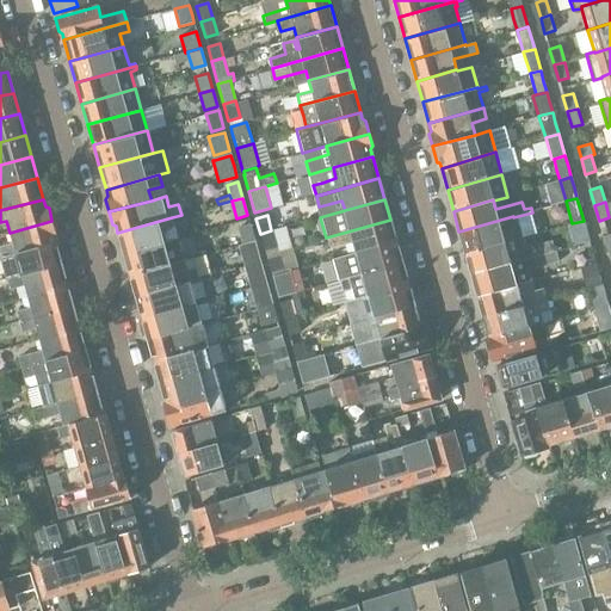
[(458,232),(466,253),(505,241),(501,230),(516,227),(513,217),(513,216),(458,232)]
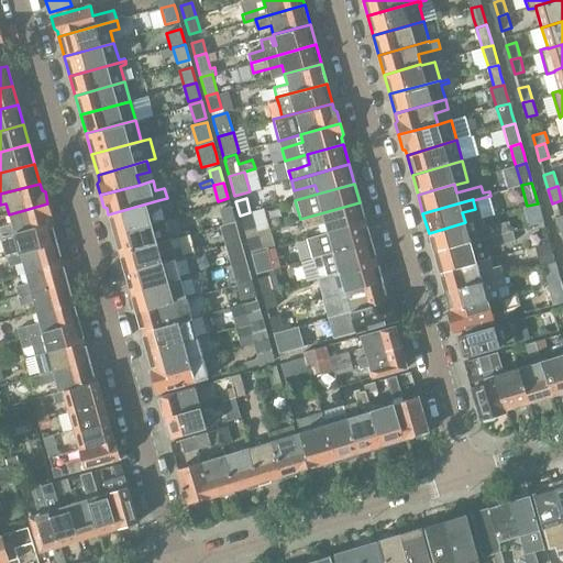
[(114,234),(164,221),(158,200),(108,214),(114,234)]
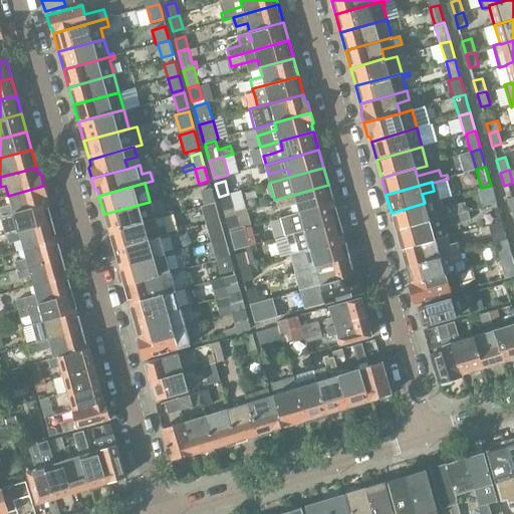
[(297,204),(300,212),(333,203),(328,185),(274,200),(277,209),(297,204)]
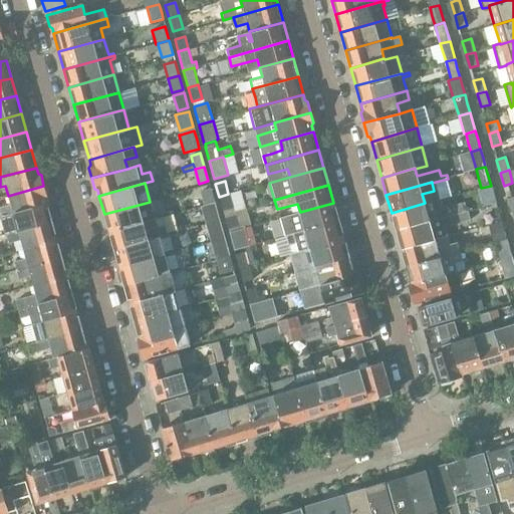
[(0,218),(2,218),(46,205),(45,199),(46,196),(43,186),(8,196),(11,205),(0,208),(0,218)]
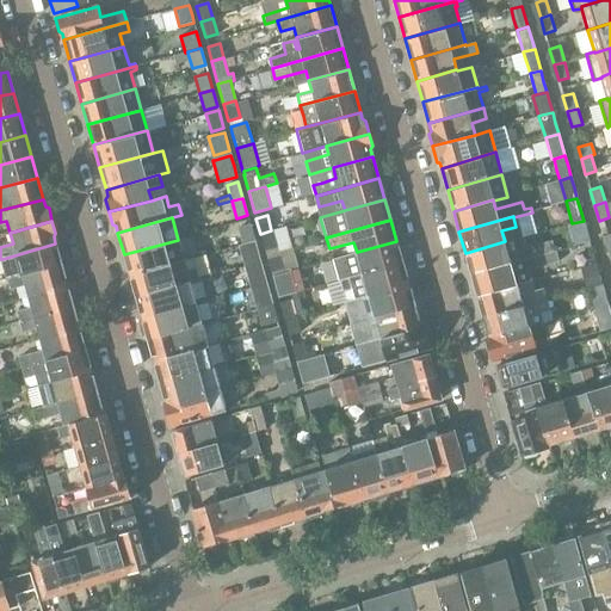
[(244,245),(254,241),(250,224),(239,228),(244,245)]
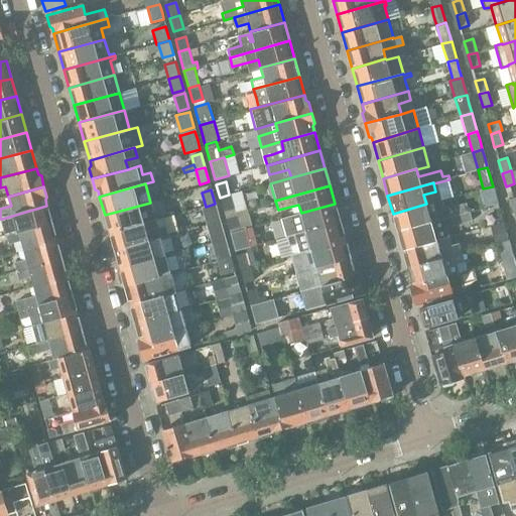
[(235,213),(229,195),(220,198),(225,216),(235,213)]
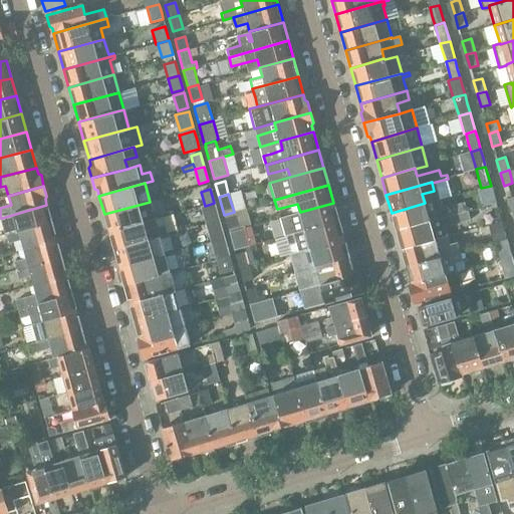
[(109,233),(143,223),(155,220),(150,202),(104,214),(109,233)]
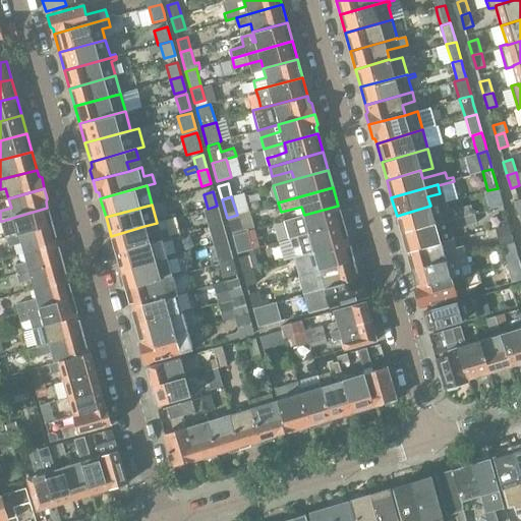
[(401,233),(472,214),(470,205),(432,215),(430,206),(397,216),(401,233)]
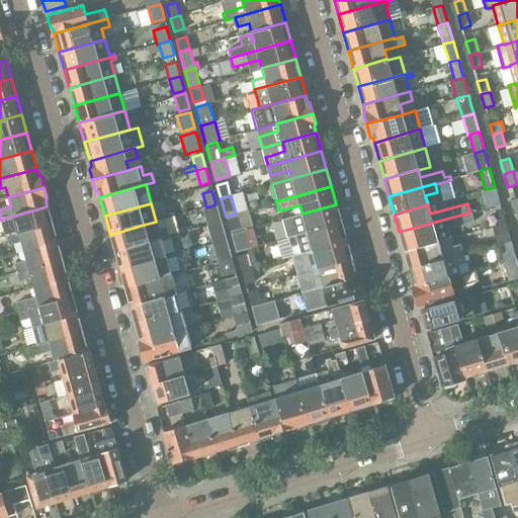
[(221,223),(219,214),(216,204),(206,207),(202,208),(206,227),(221,223)]
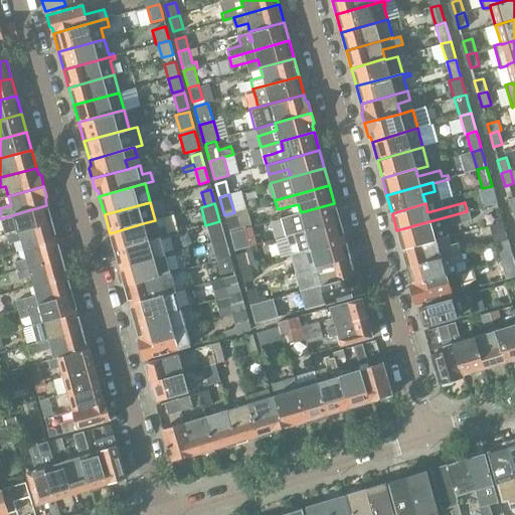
[(286,236),(288,235),(339,221),(334,203),(301,212),(280,218),(283,227),(286,236)]
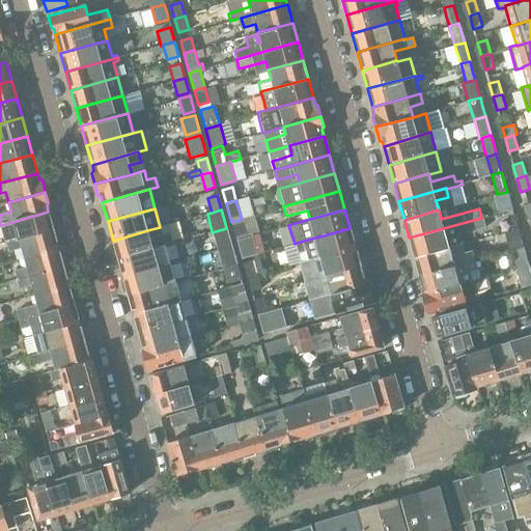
[(53,230),(48,212),(2,225),(7,244),(53,230)]
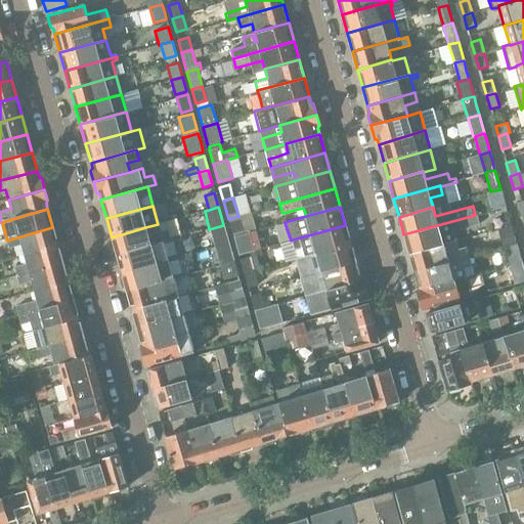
[(403,234),(408,253),(455,241),(453,231),(479,224),(477,216),(476,216),(475,215),(403,234)]
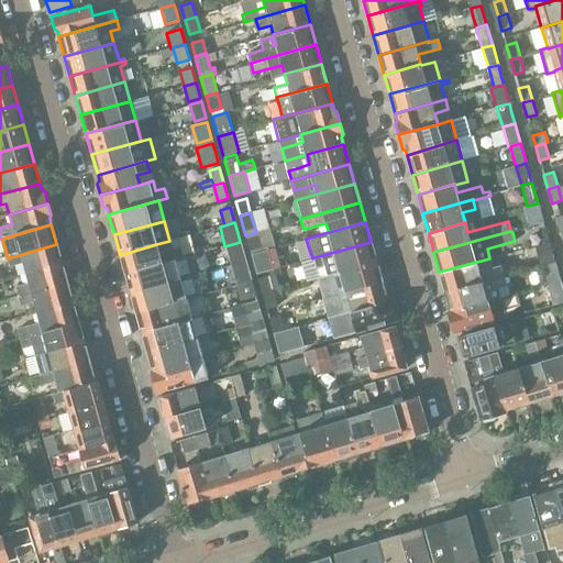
[(262,252),(257,238),(256,232),(245,235),(251,254),(262,252)]
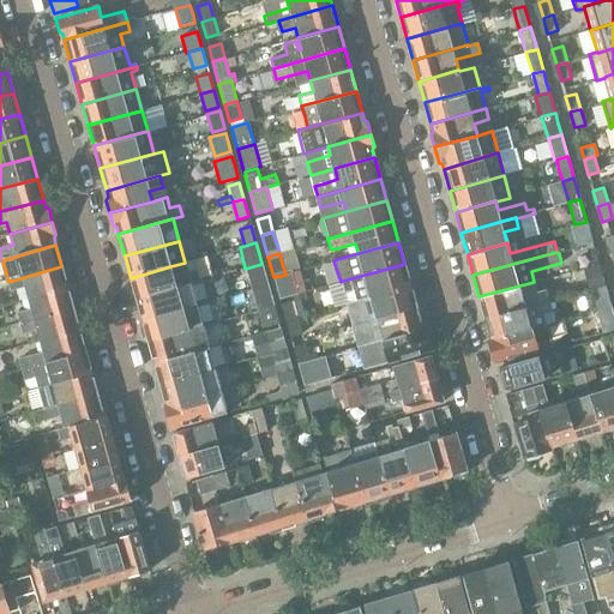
[(136,299),(190,283),(200,281),(197,270),(187,272),(185,263),(131,278),(136,299)]
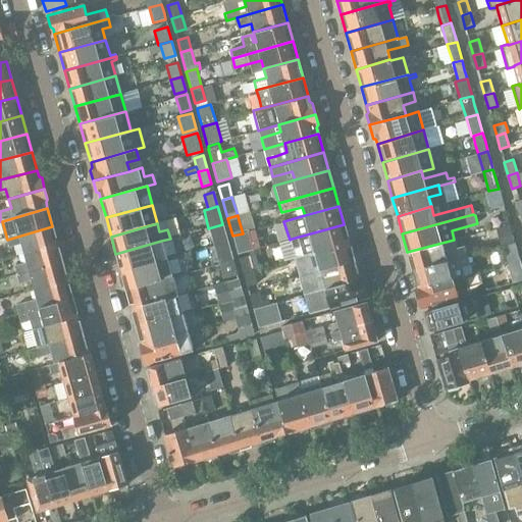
[(213,246),(227,243),(222,224),(208,228),(213,246)]
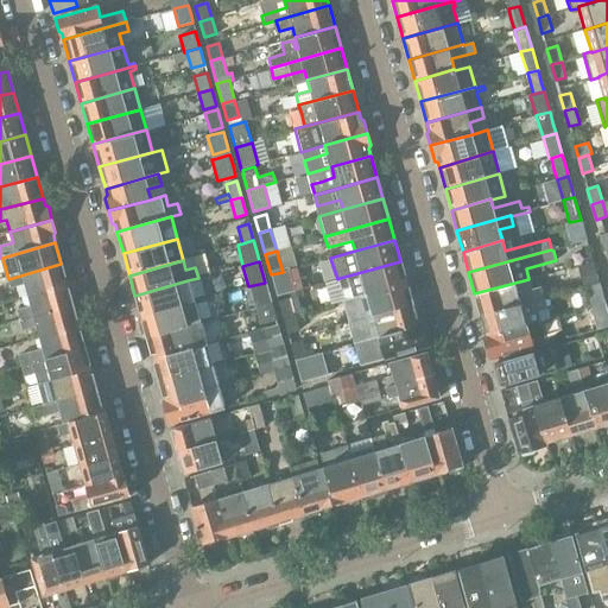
[(400,261),(340,278),(342,289),(349,286),(353,297),(406,283),(400,261)]
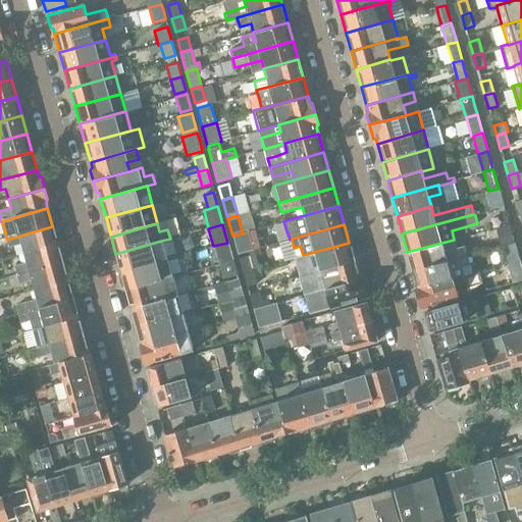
[(21,245),(23,254),(57,245),(52,226),(7,240),(10,248),(21,245)]
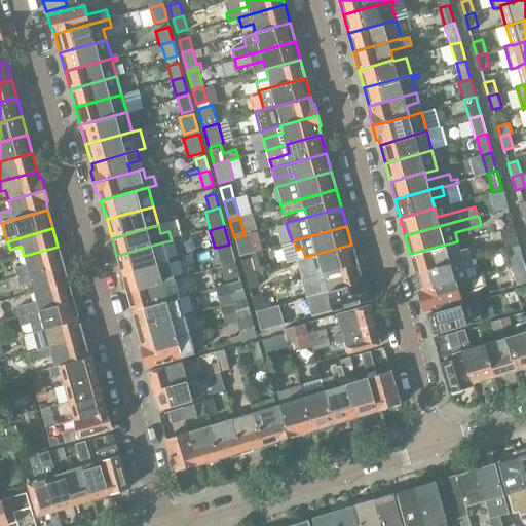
[(518,245),(513,228),(499,231),(504,249),(518,245)]
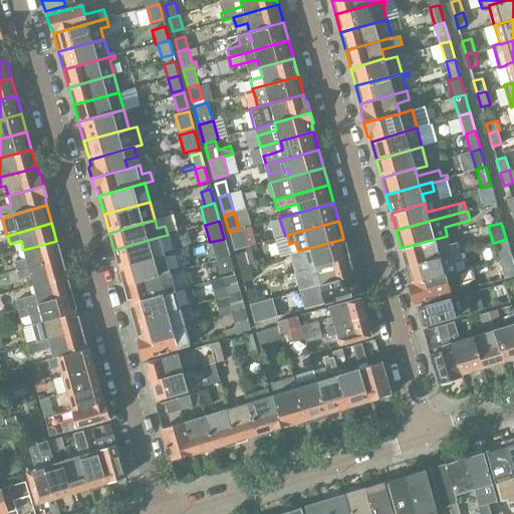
[(239,230),(229,232),(232,246),(234,251),(244,248),(249,246),(244,228),(239,230)]
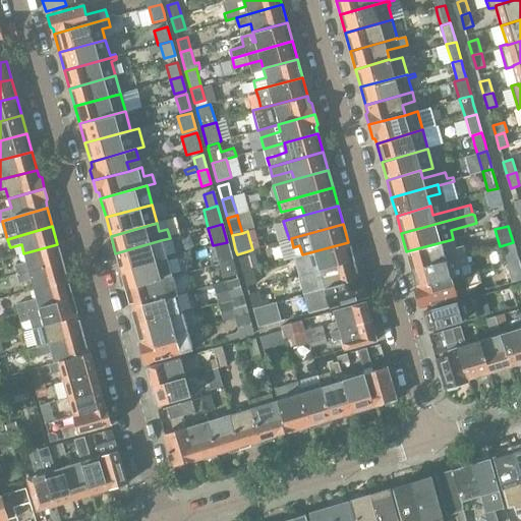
[(463,245),(456,247),(453,239),(406,251),(411,270),(466,254),(463,245)]
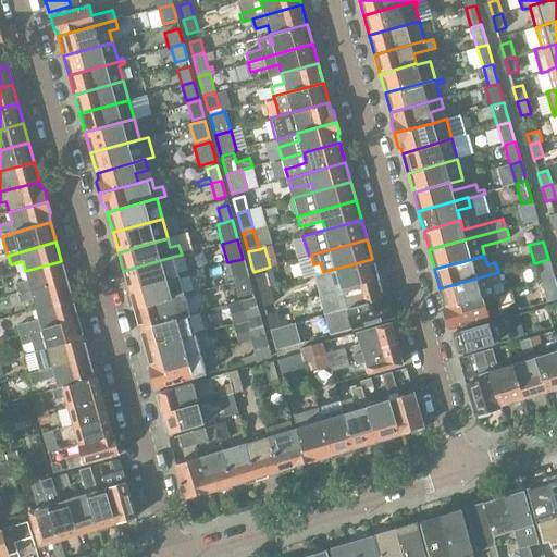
[(172,257),(123,271),(128,291),(177,276),(172,257)]
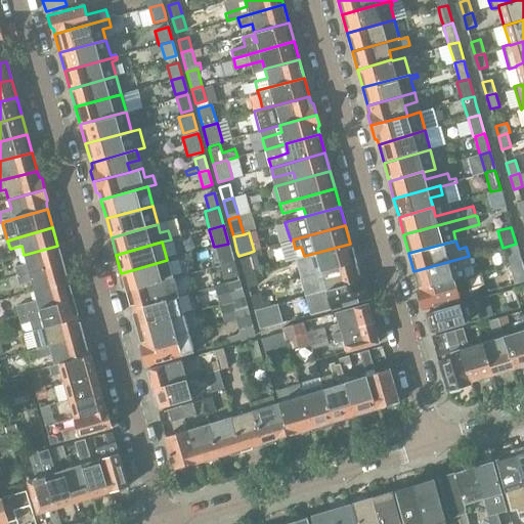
[(233,262),(230,252),(228,244),(214,247),(219,265),(233,262)]
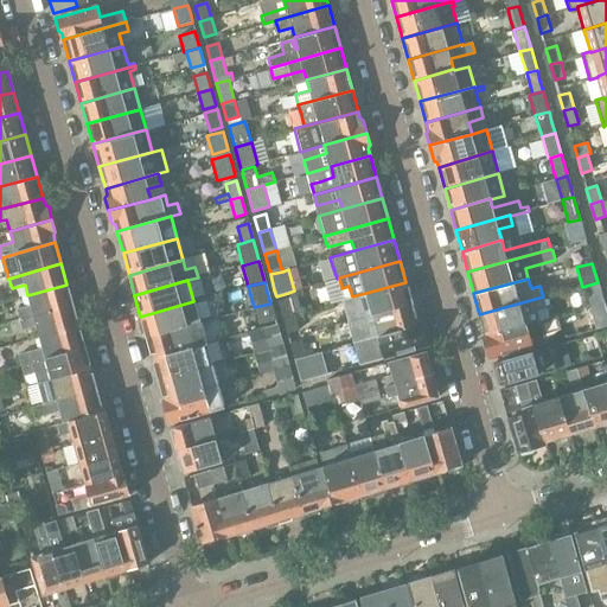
[(351,320),(358,318),(411,302),(406,282),(352,296),(355,307),(347,310),(351,320)]
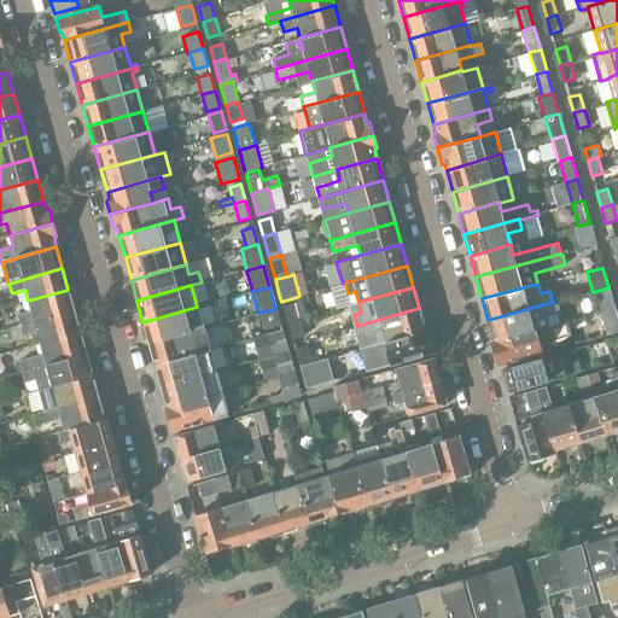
[(598,313),(600,312),(614,308),(608,287),(593,292),(592,293),(598,313)]
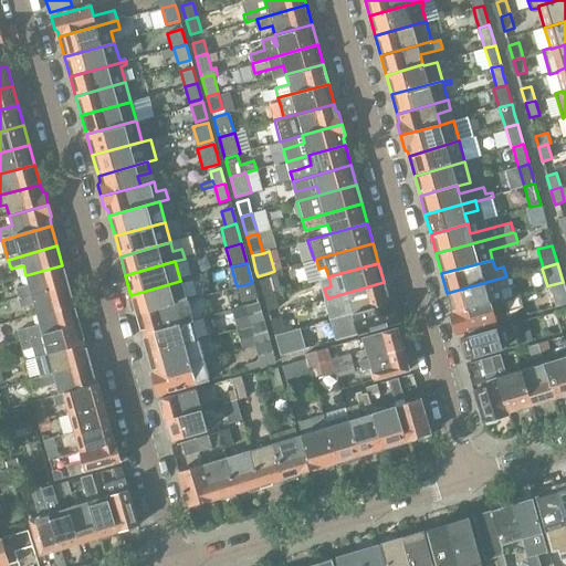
[(19,299),(67,285),(62,265),(25,275),(29,285),(17,289),(19,297),(19,299)]
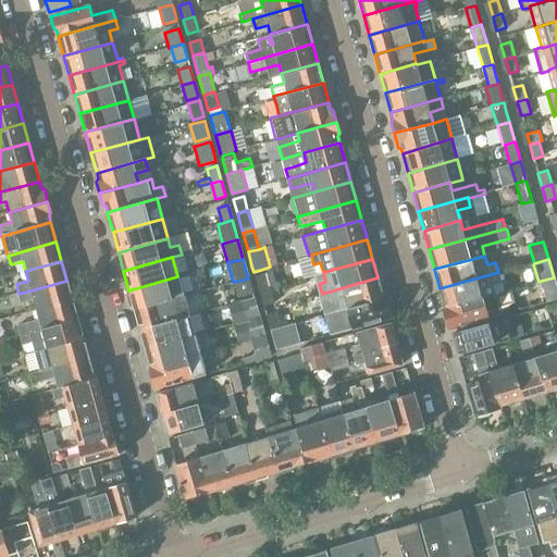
[(259,291),(269,287),(265,272),(255,275),(259,291)]
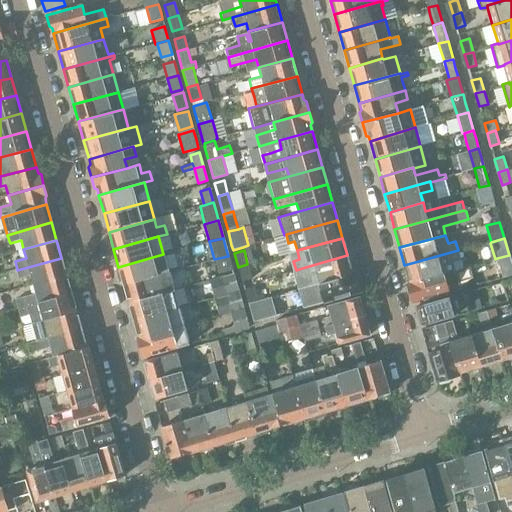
[(458,250),(404,265),(409,282),(455,270),(462,268),(458,250)]
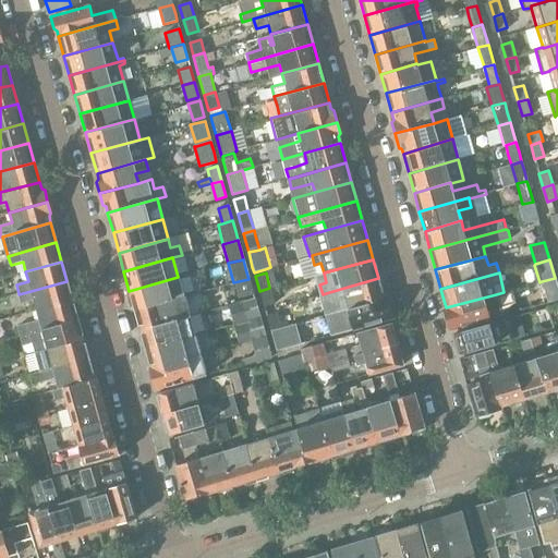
[(178,277),(129,291),(134,311),(183,296),(181,287),(178,277)]
